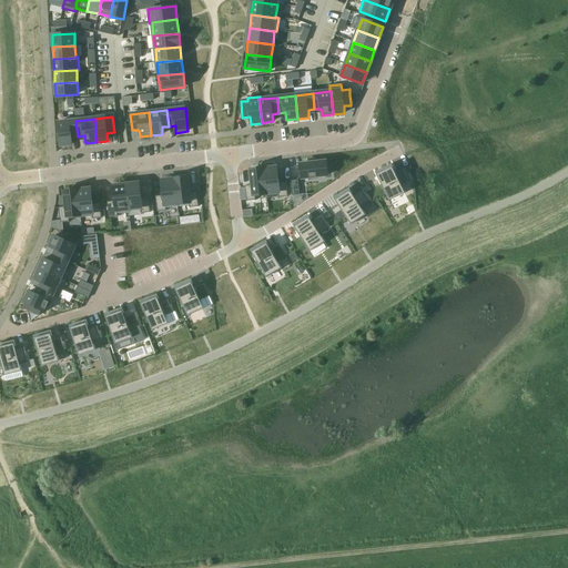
[(75,121),(58,122),(60,146),(72,144),(71,138),(78,137),(75,121)]
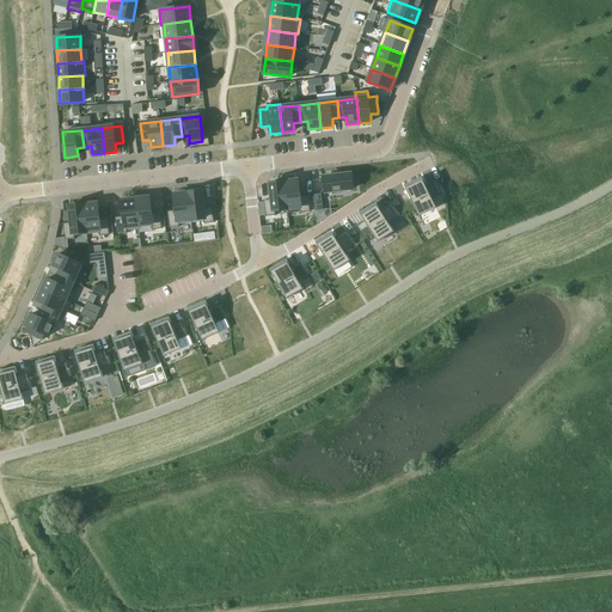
[(352,175),(324,178),(326,194),(353,190),(353,189),(355,189),(354,176),(352,176),(352,175)]
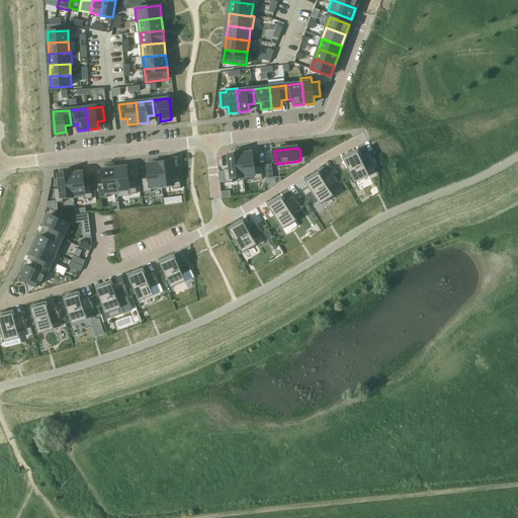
[(357,150),(342,157),(355,184),(369,176),(366,169),(375,165),(369,154),(360,158),(357,150)]
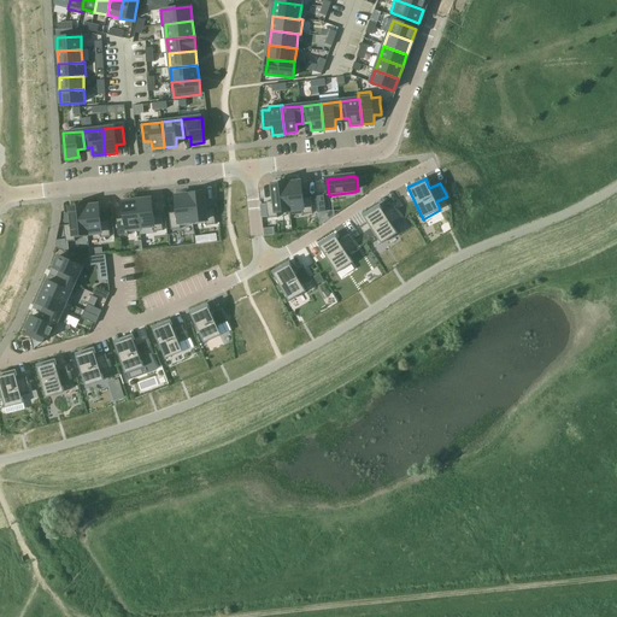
[(301,182),(287,183),(289,211),(303,210),(303,215),(312,213),(311,198),(303,198),(301,182)]
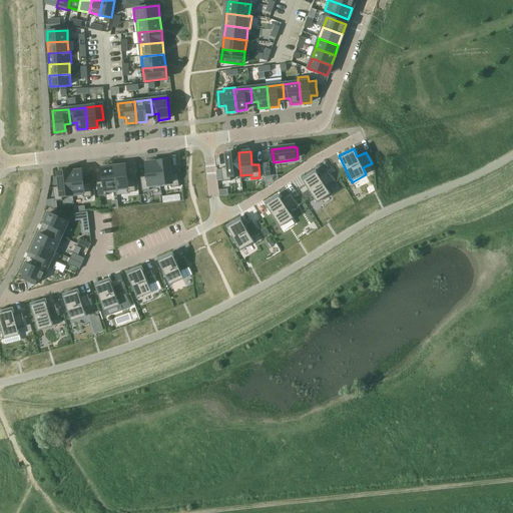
[(227,167),(221,168),(222,182),(230,181),(230,176),(240,175),(238,152),(226,153),(227,167)]
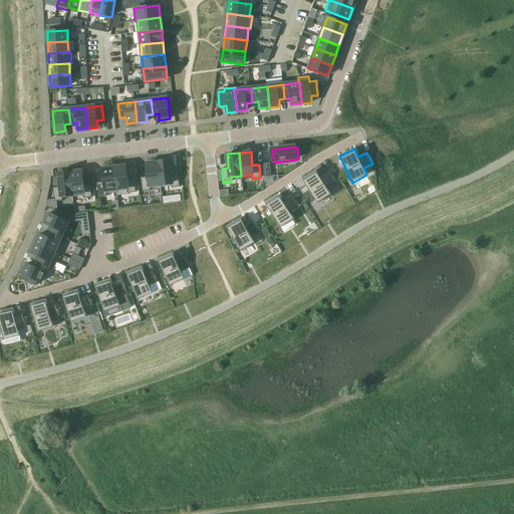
[(170,161),(158,162),(161,187),(162,187),(161,185),(171,184),(172,189),(180,188),(178,174),(172,175),(170,161)]
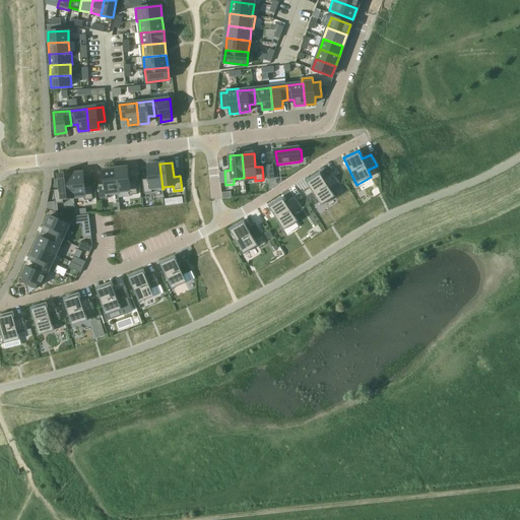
[(149,179),(142,180),(144,194),(152,193),(152,191),(163,189),(159,164),(147,166),(149,179)]
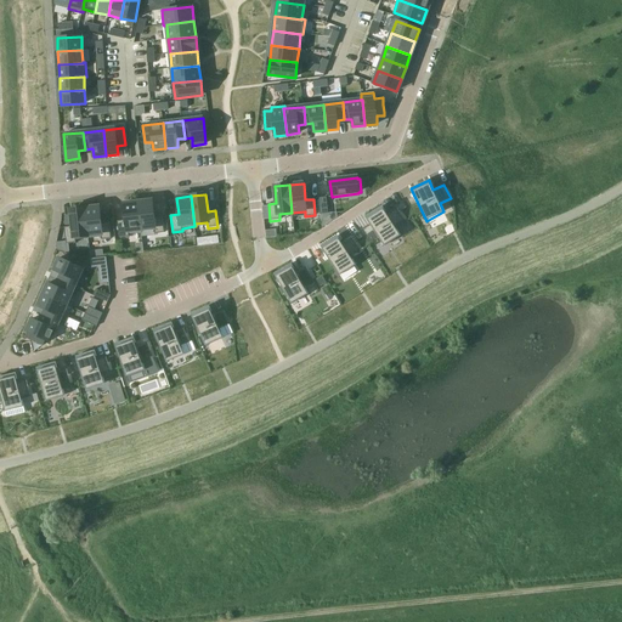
[(327,198),(318,199),(321,216),(328,215),(327,198)]
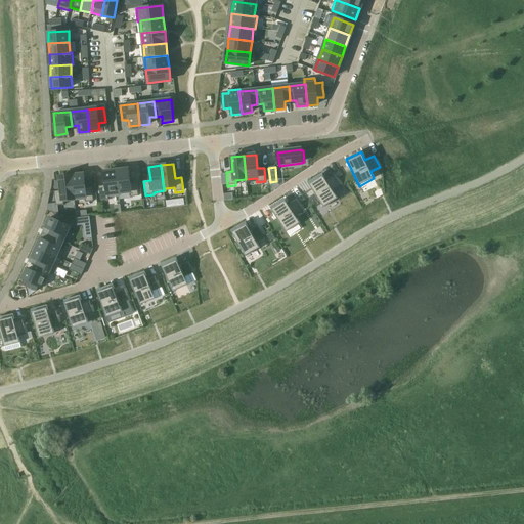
[(128,169),(116,170),(119,195),(120,195),(119,193),(130,192),(130,198),(138,197),(136,182),(130,183),(128,169)]
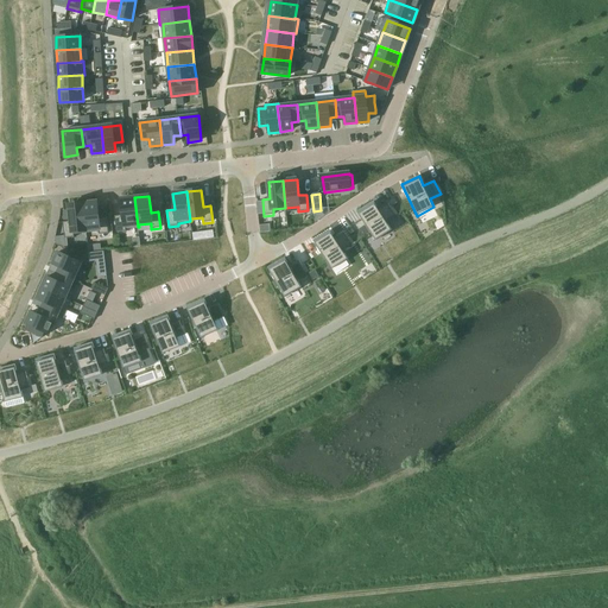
[(122,215),(114,216),(116,233),(126,232),(126,229),(138,227),(134,197),(120,200),(122,215)]
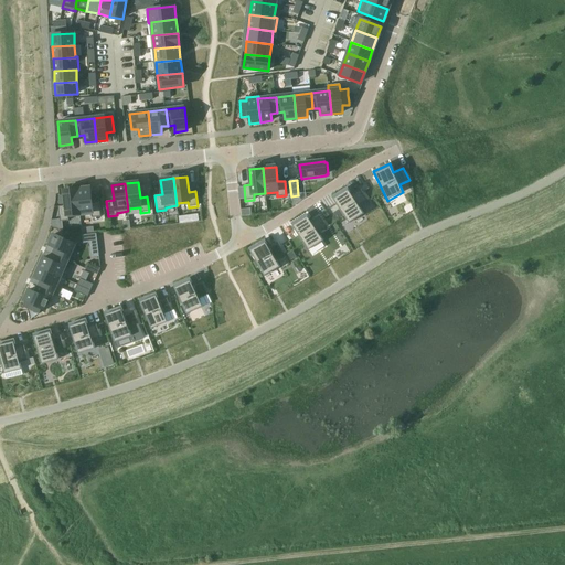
[(347,187),(332,196),(349,224),(364,214),(360,206),(369,201),(361,189),(352,194),(347,187)]
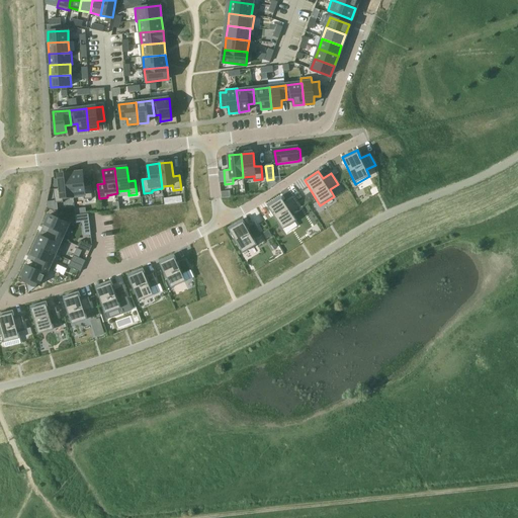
[(83,172),(71,173),(74,199),(84,197),(84,200),(92,199),(91,185),(84,186),(83,172)]
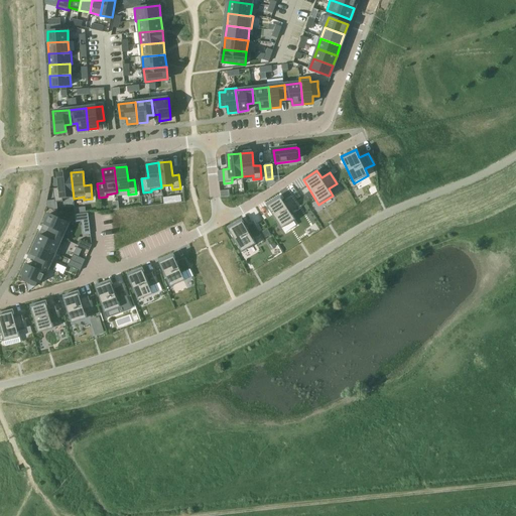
[(59,188),(53,188),(54,201),(54,203),(56,203),(62,202),(62,200),(74,199),(71,172),(58,174),(59,188)]
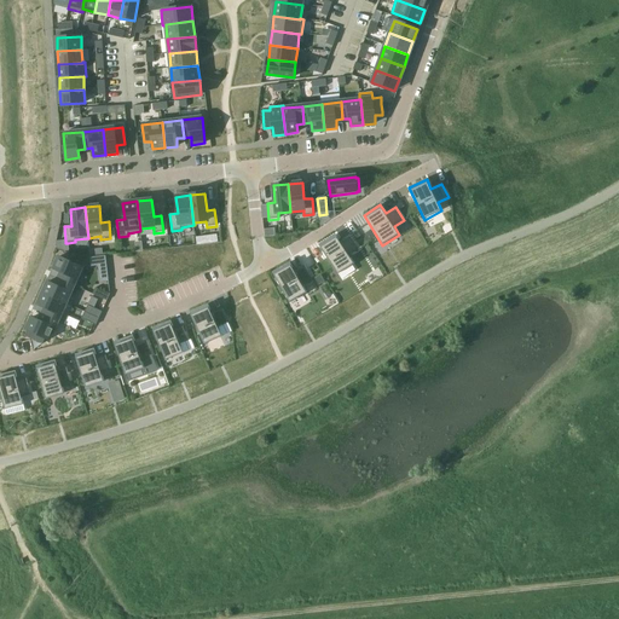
[(335,235),(319,246),(320,248),(336,272),(339,275),(354,264),(353,261),(350,255),(359,249),(351,237),(341,243),(337,237),(335,235)]
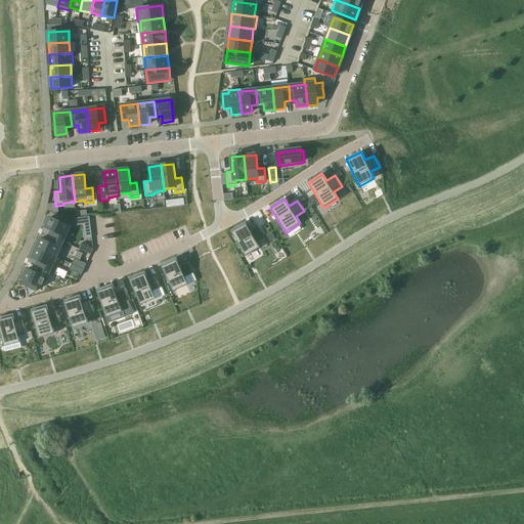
[(47,205),(46,209),(58,215),(57,206),(55,206),(55,204),(47,205)]
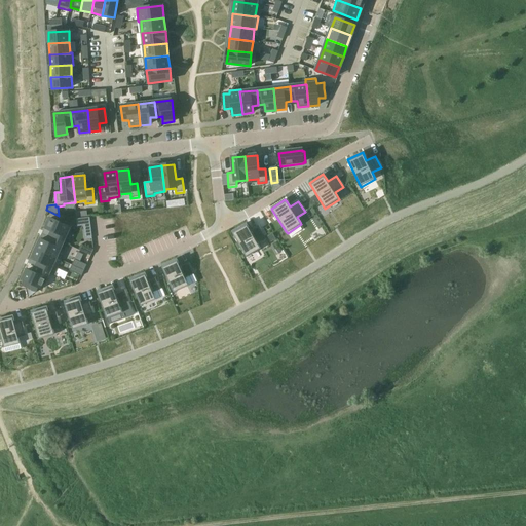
[(50,218),(43,233),(63,242),(70,227),(50,218)]
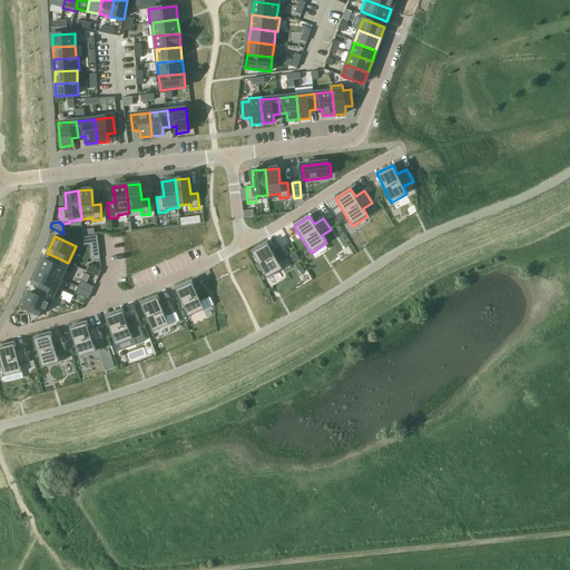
[(97,236),(95,236),(84,237),(84,244),(91,243),(92,259),(100,258),(97,236)]
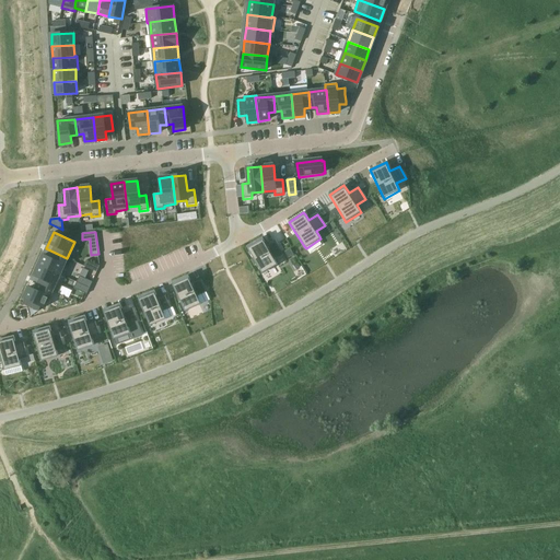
[(264,240),(248,248),(263,273),(278,265),(273,257),(282,252),(276,241),(267,245),(264,240)]
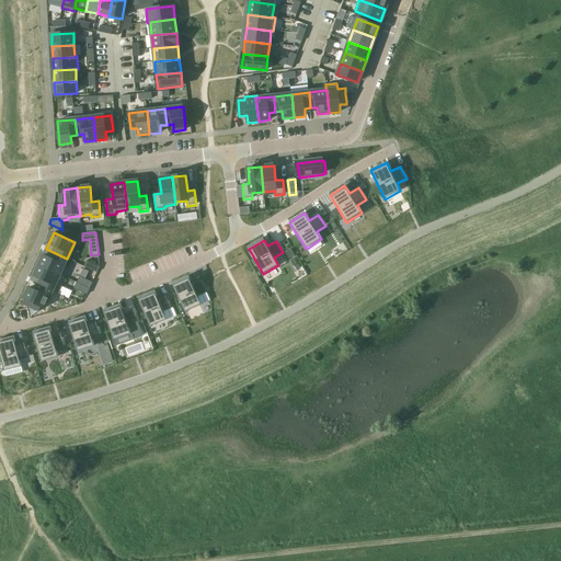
[(46,249),(38,266),(59,275),(67,259),(46,249)]
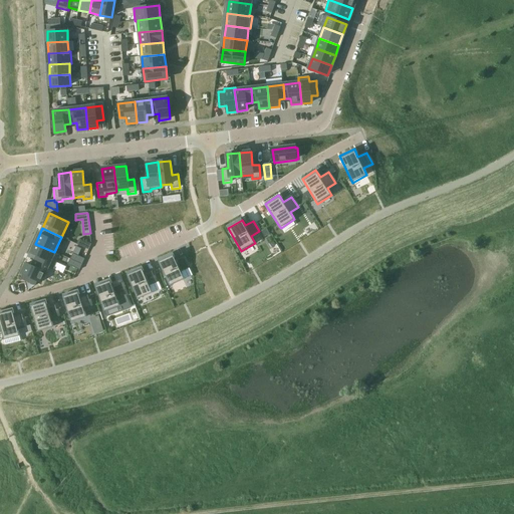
[(265,237),(270,235),(267,229),(262,232),(265,237)]
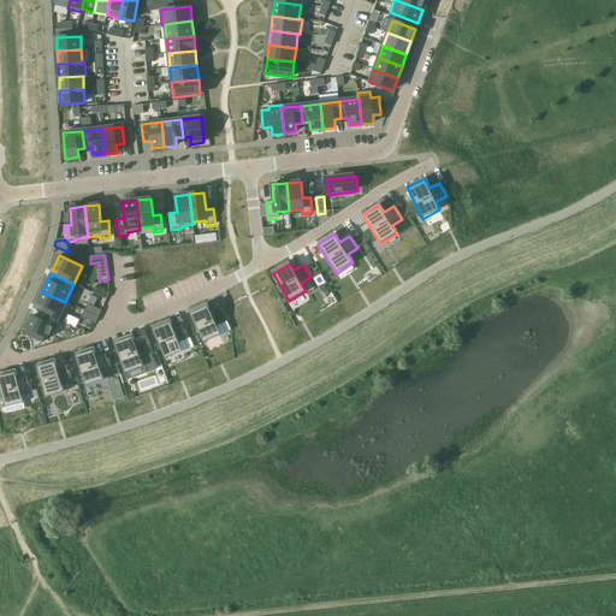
[(95,286),(93,292),(106,300),(110,292),(95,286)]
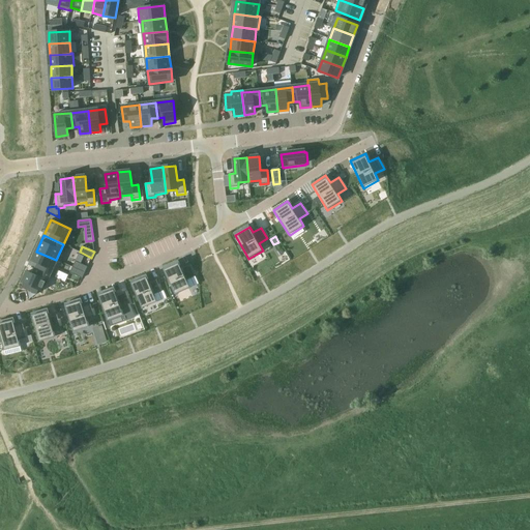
[(36,252),(29,267),(50,275),(56,260),(36,252)]
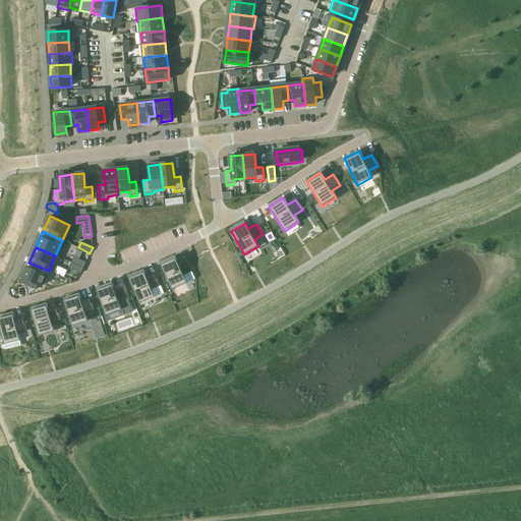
[(175,256),(160,263),(161,266),(172,290),(187,283),(184,276),(192,272),(187,261),(179,264),(176,258),(175,256)]
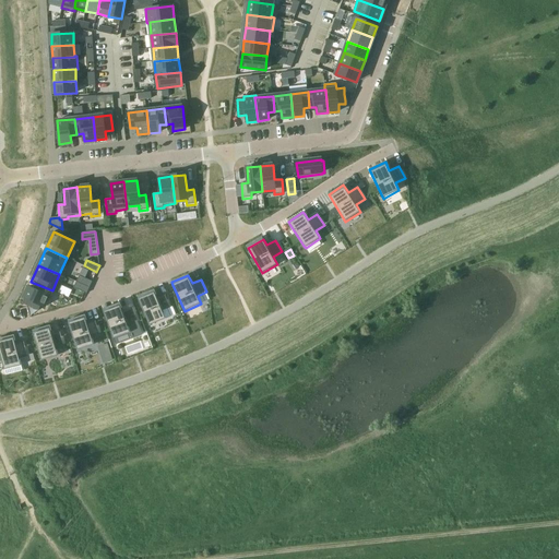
[(79,276),(76,282),(90,287),(92,282),(79,276)]
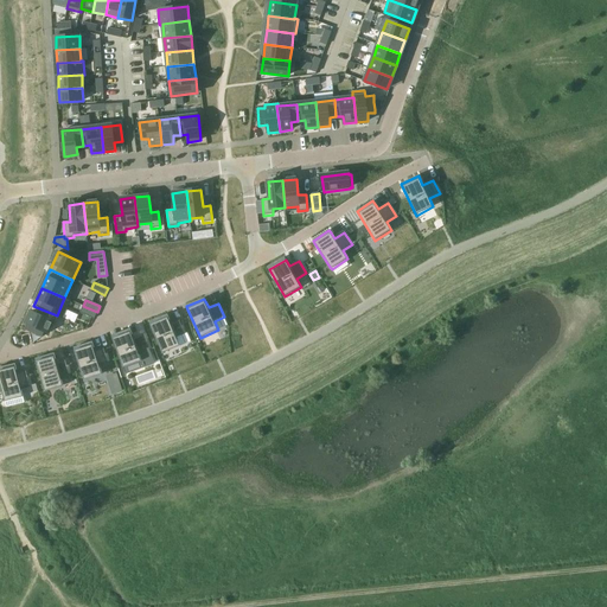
[(33,306),(25,324),(38,328),(44,332),(49,333),(57,315),(33,306)]
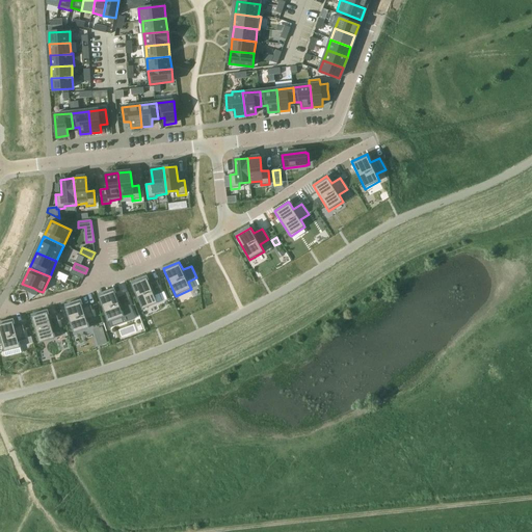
[(73,268),(71,274),(82,280),(85,273),(73,268)]
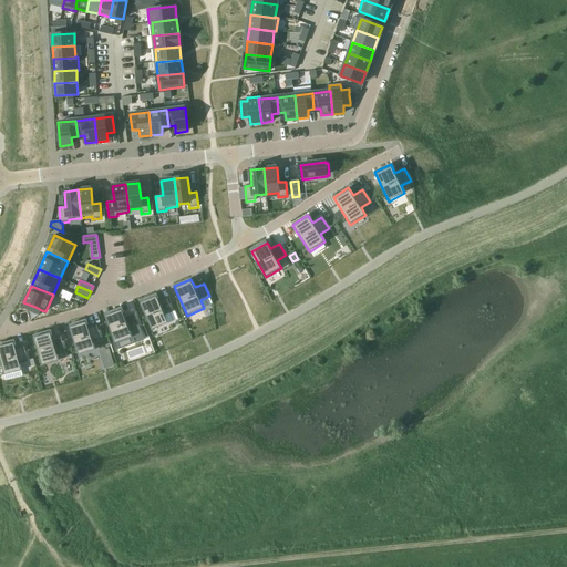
[(157,297),(141,303),(152,330),(168,323),(165,316),(173,312),(167,299),(160,302),(157,297)]
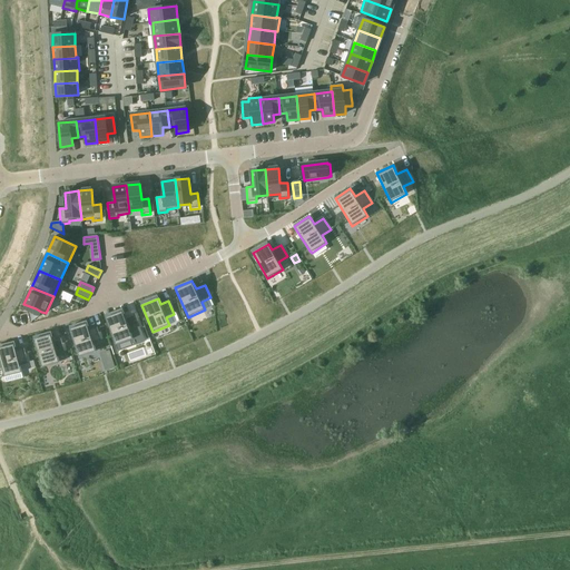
[(123,308),(105,315),(106,318),(116,345),(134,340),(130,331),(140,327),(135,314),(126,317),(124,312),(123,308)]
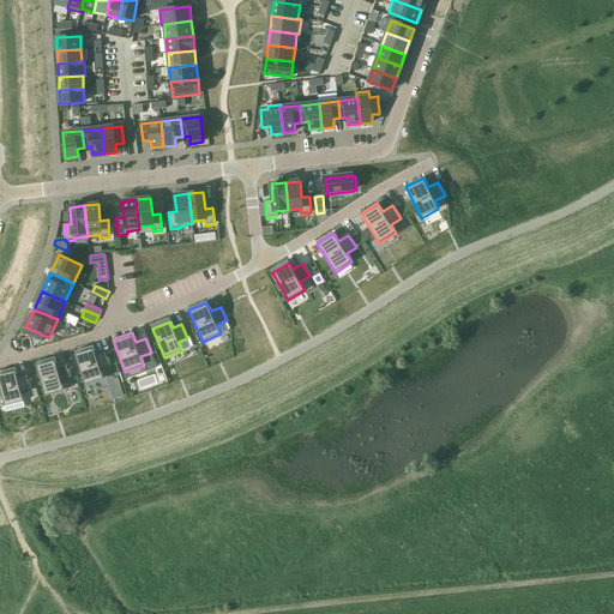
[(94,345),(74,351),(76,355),(84,381),(85,385),(104,379),(103,375),(101,369),(109,367),(104,353),(96,355),(95,349),(94,345)]
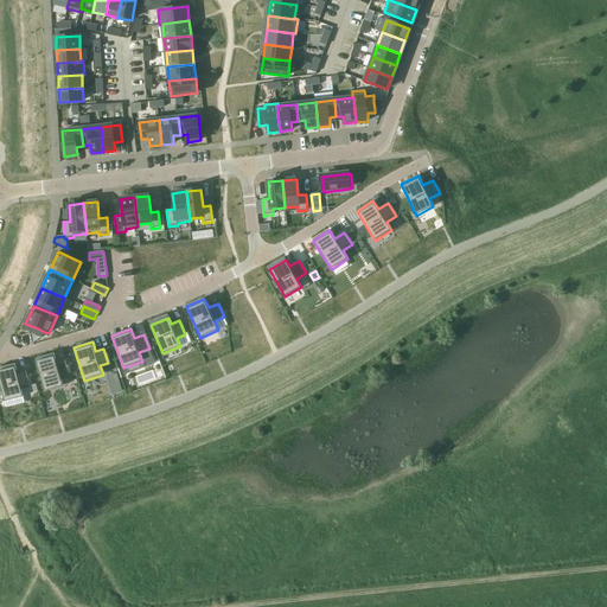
[(149,349),(139,352),(142,362),(152,358),(149,349)]
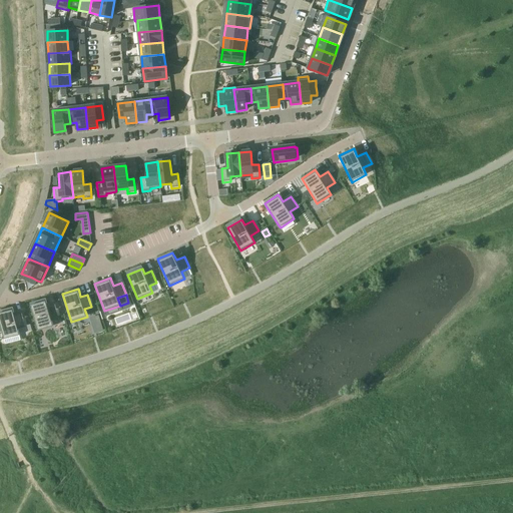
[(46,299),(30,303),(31,306),(37,328),(38,331),(54,327),(53,324),(51,319),(58,317),(55,305),(48,307),(46,302),(46,299)]
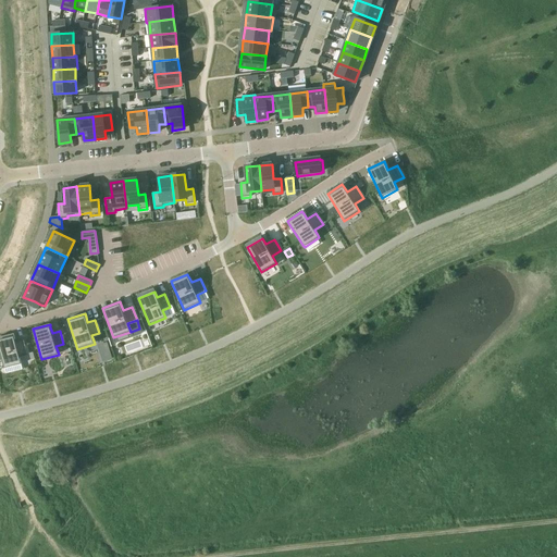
[(14,334),(0,337),(0,350),(3,366),(4,369),(22,364),(21,361),(20,356),(27,355),(24,342),(16,343),(14,337),(14,334)]
